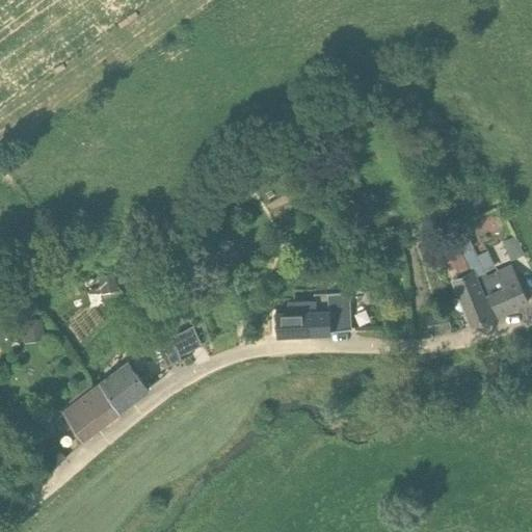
[(250,164),(255,171),(264,165),(260,158),(250,164)]
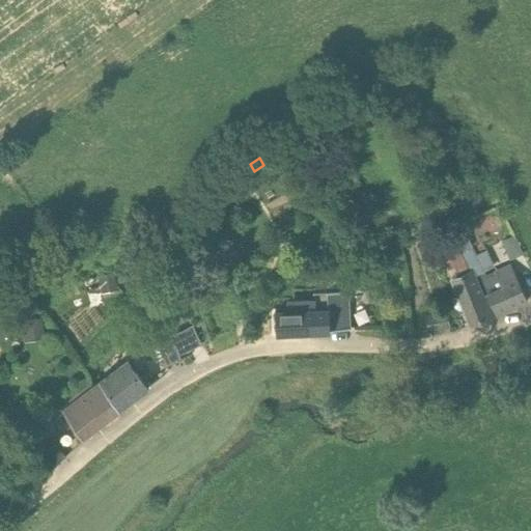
[(453,227),(457,238),(470,232),(466,222),(453,227)]
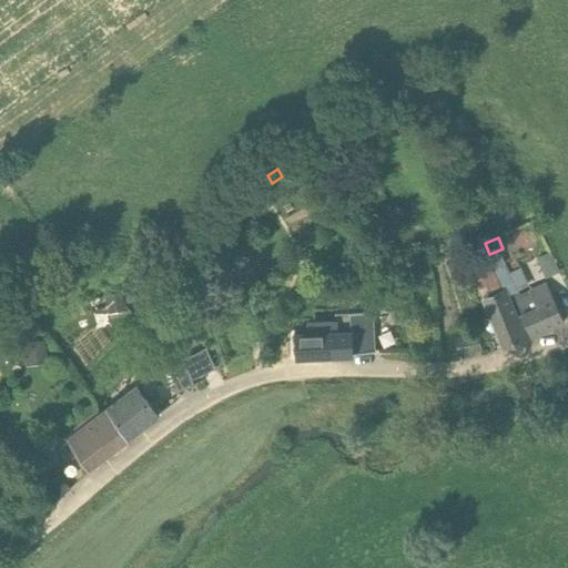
[(499,253),(488,257),(494,270),(505,265),(499,253)]
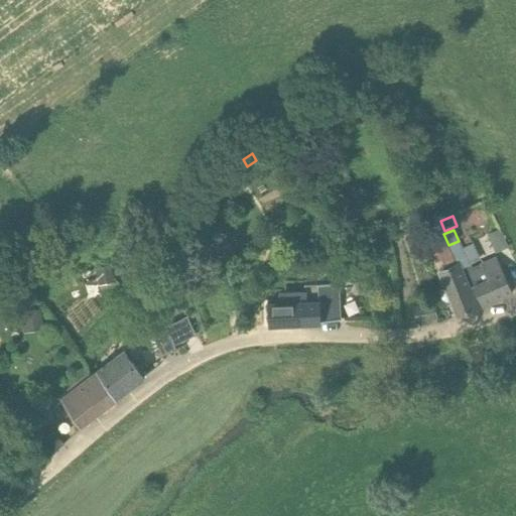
[(459,250),(463,260),(466,266),(480,259),(474,243),(459,250)]
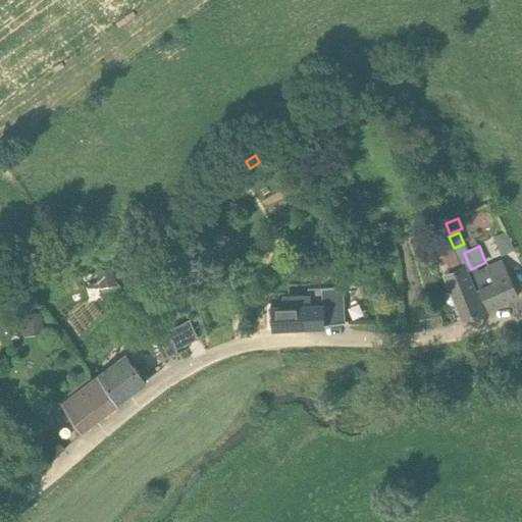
[(388,250),(376,253),(378,265),(390,262),(388,250)]
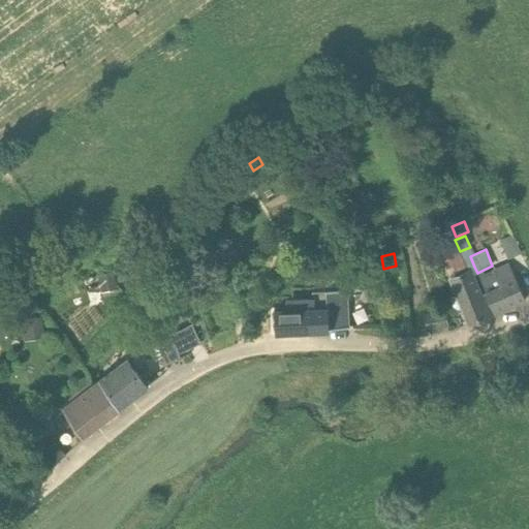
[(526,301),(518,282),(509,262),(493,269),(499,285),(485,291),(486,293),(495,314),(526,301)]
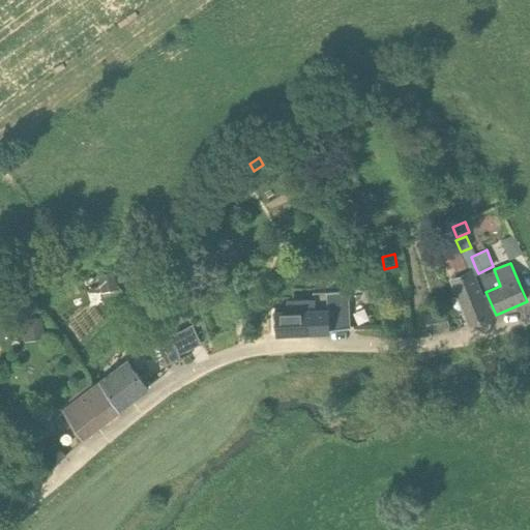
[(470,324),(496,315),(487,294),(483,296),(474,274),(478,273),(475,267),(450,278),(470,324)]
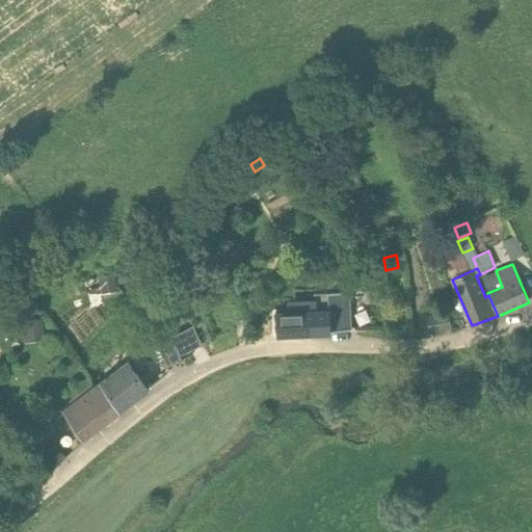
[(112,274),(97,278),(102,294),(116,290),(112,274)]
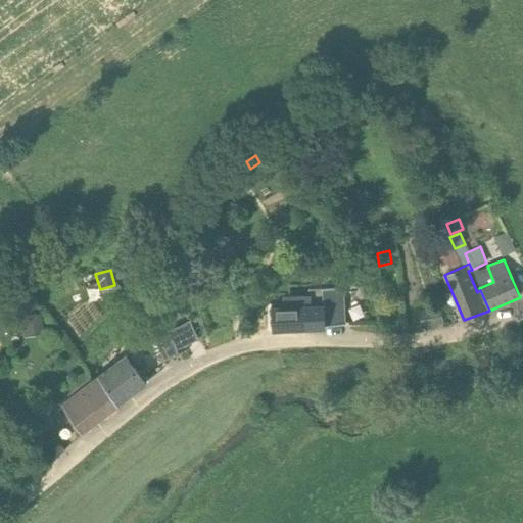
[(284,307),(271,308),(272,329),(345,325),(343,288),(322,289),(322,290),(308,290),(308,297),(283,298),(284,307)]
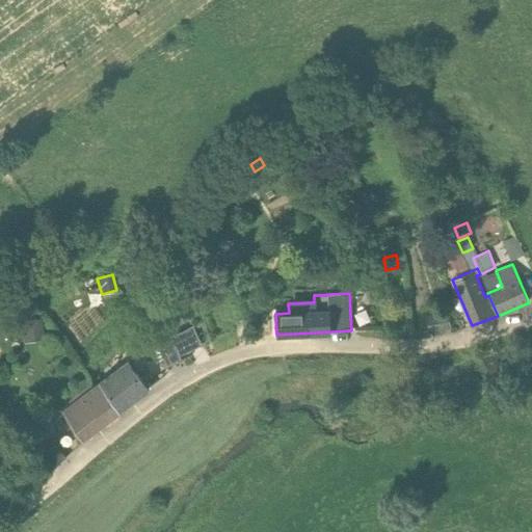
[(24,339),(44,336),(42,319),(21,322),(24,339)]
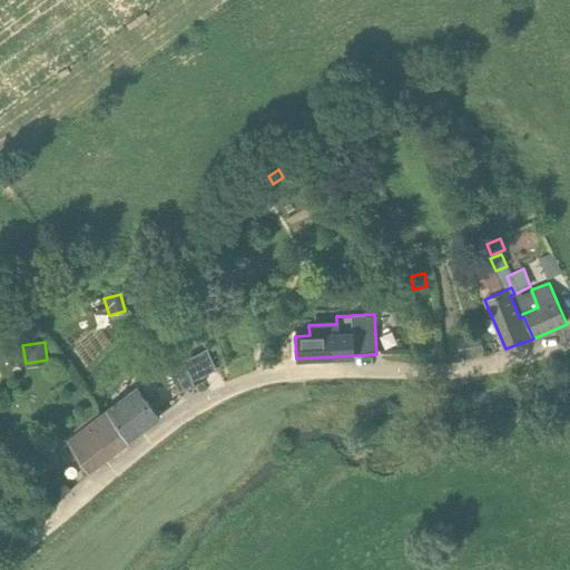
[(190,382),(197,379),(215,371),(205,352),(182,362),(190,382)]
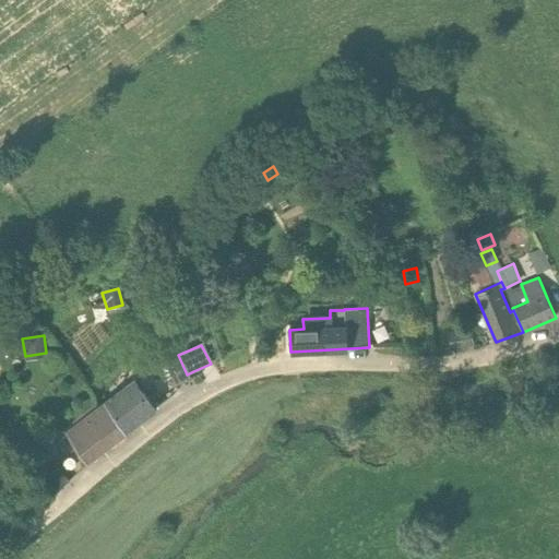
[(175,349),(154,358),(143,364),(147,372),(158,368),(157,366),(165,363),(176,385),(189,378),(187,375),(178,355),(175,349)]
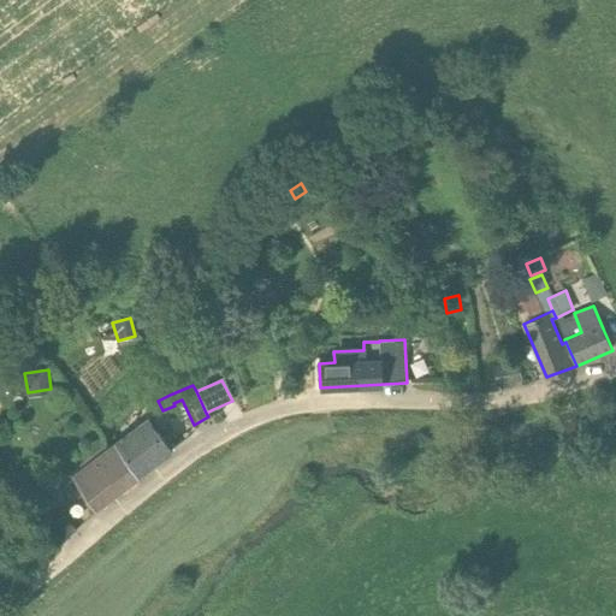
[(171,451),(157,433),(147,420),(114,445),(138,477),(171,451)]
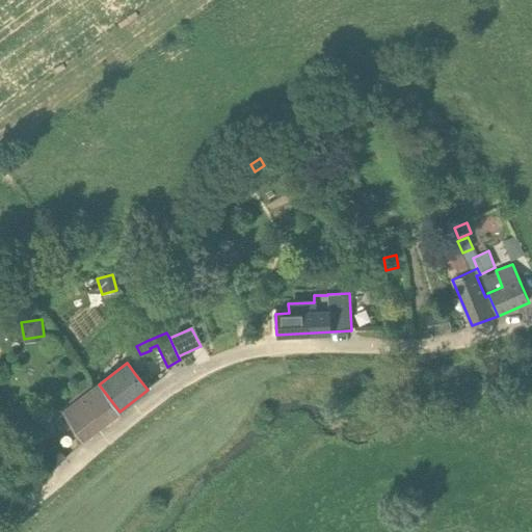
[(82,441),(120,411),(99,384),(61,414),(82,441)]
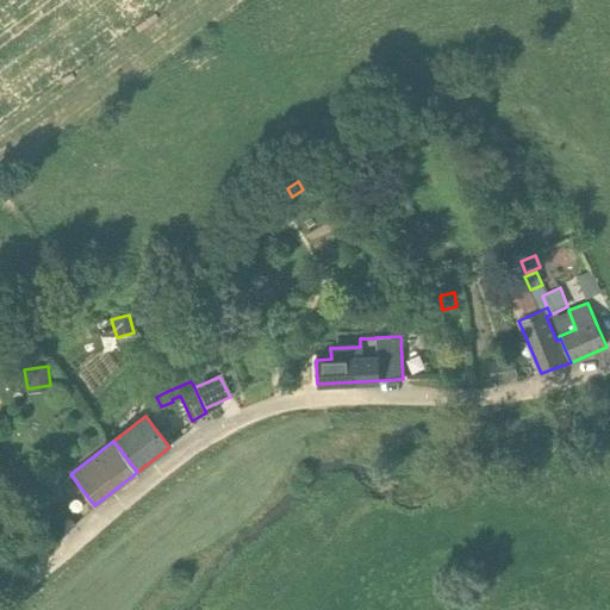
[(57,478),(38,521),(57,541),(75,527),(55,504),(69,493),(57,478)]
